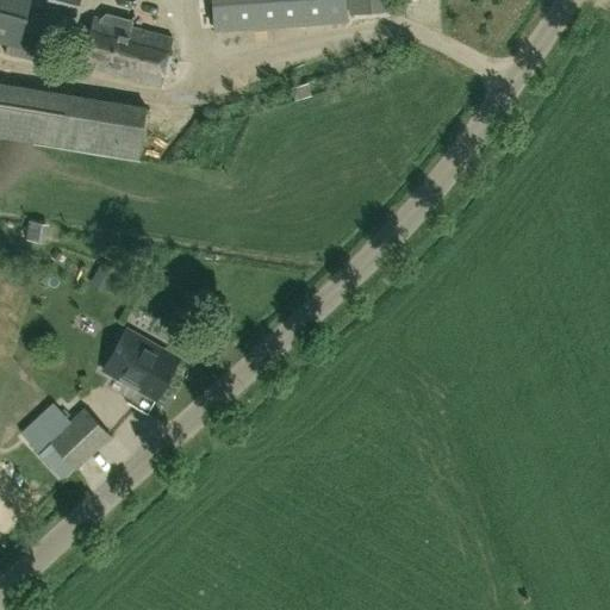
[(30,0),(45,0),(44,6),(75,16),(79,0),(0,0),(0,43),(17,48),(30,0)]
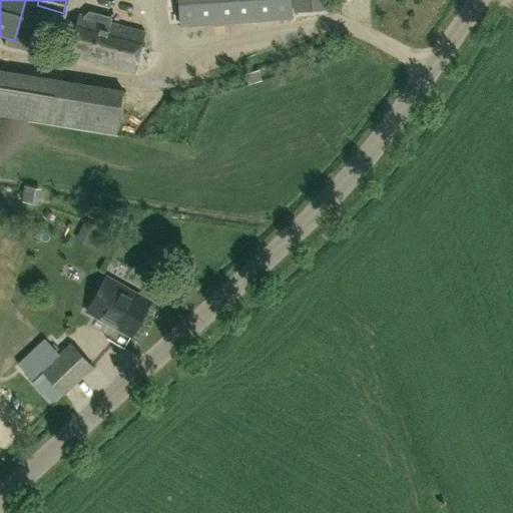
[(291,0),(177,0),(179,25),(292,17),(291,0)]
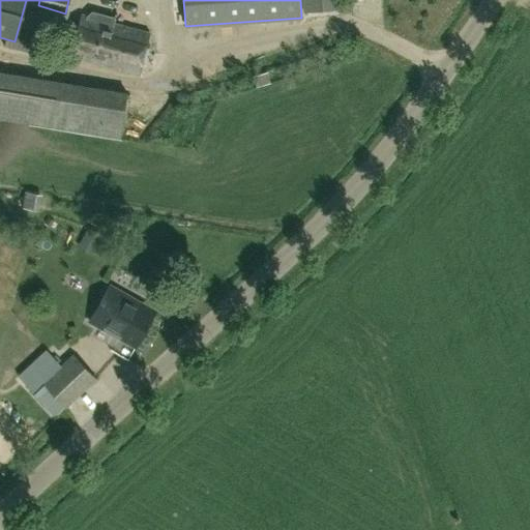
[(339,0),(302,0),(304,11),(340,9),(339,0)]
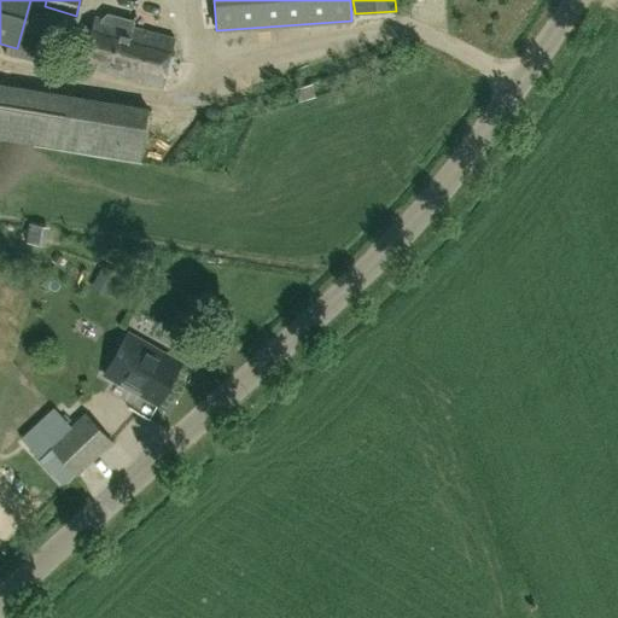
[(162,88),(175,39),(133,28),(135,21),(108,13),(101,19),(95,18),(82,66),(162,88)]
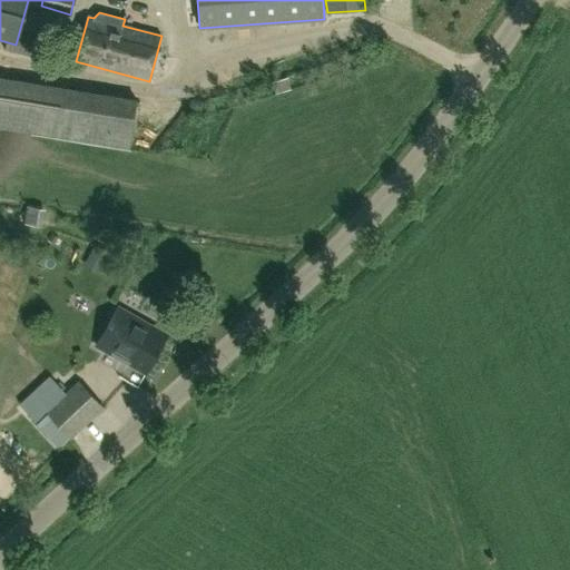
[(0,127),(129,148),(137,100),(0,78),(0,127)]
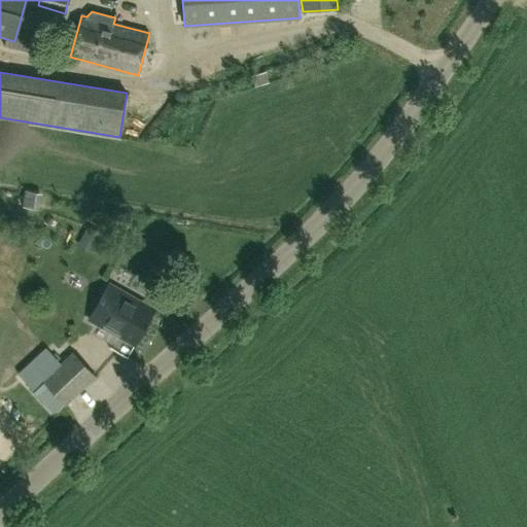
[(22,207),(39,210),(42,194),(25,190),(22,207)]
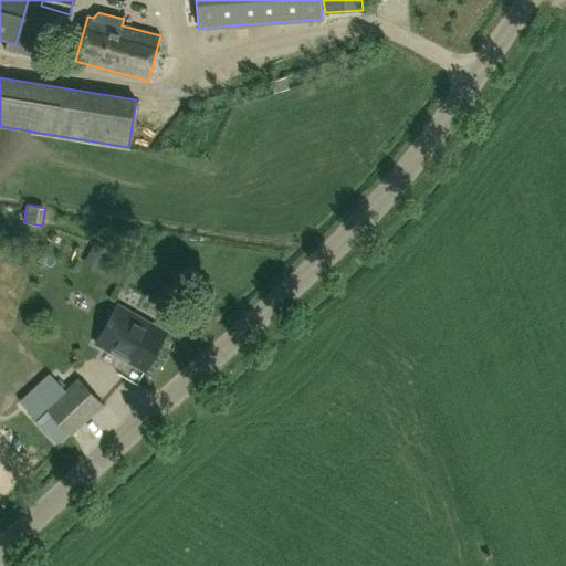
[(144,371),(167,333),(118,304),(95,343),(144,371)]
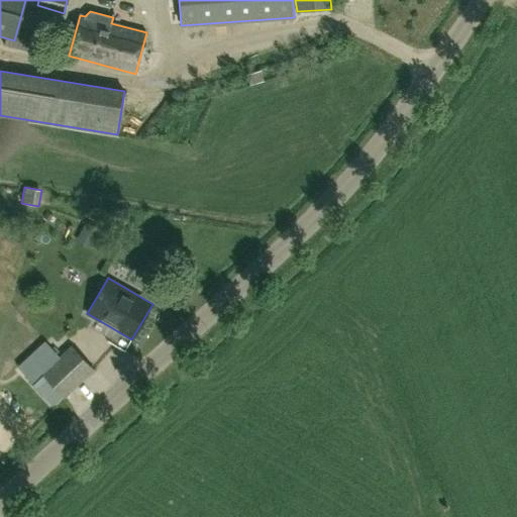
[(65,397),(94,370),(72,346),(60,357),(52,348),(33,365),(65,397)]
